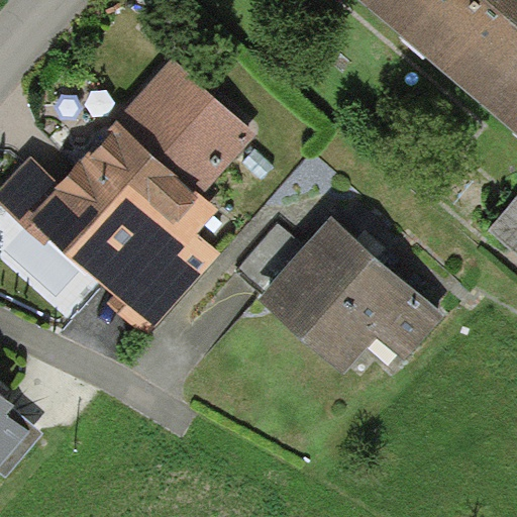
[(360,0),(433,63),(487,0),(360,0)]
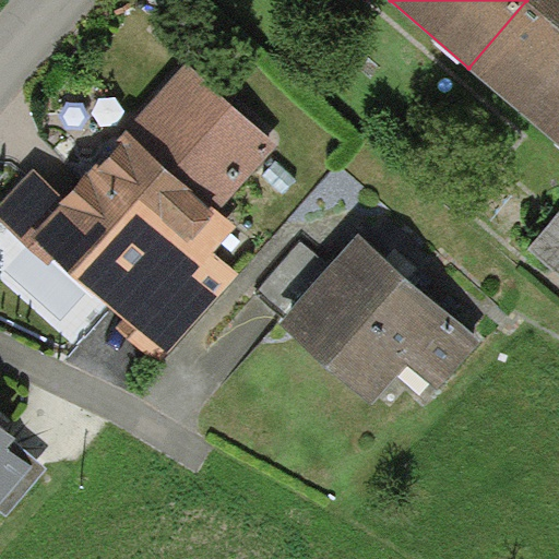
[(558,0),(526,0),(468,68),(558,145),(558,0)]
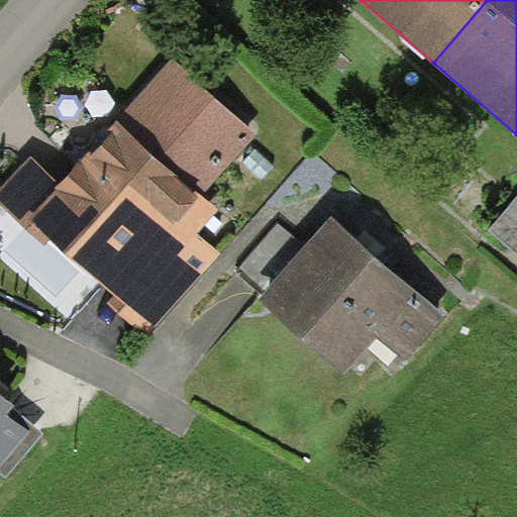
[(257,133),(173,58),(107,131),(110,133),(61,183),(29,216),(53,238),(116,294),(109,302),(147,335),(221,253),(199,233),(220,210),(203,194),(257,133)]
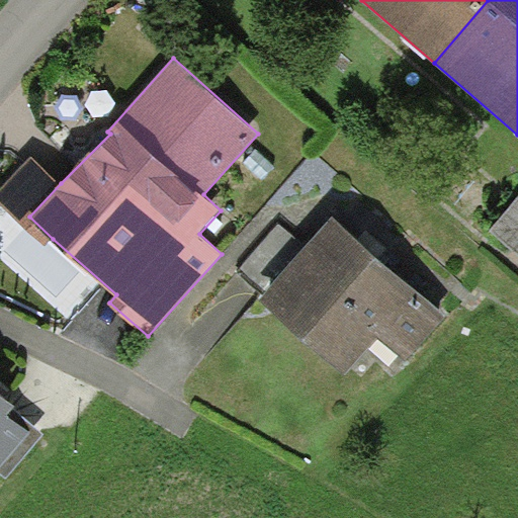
[(29,217),(61,183),(30,155),(0,187),(0,203),(46,246),(53,239),(29,217)]
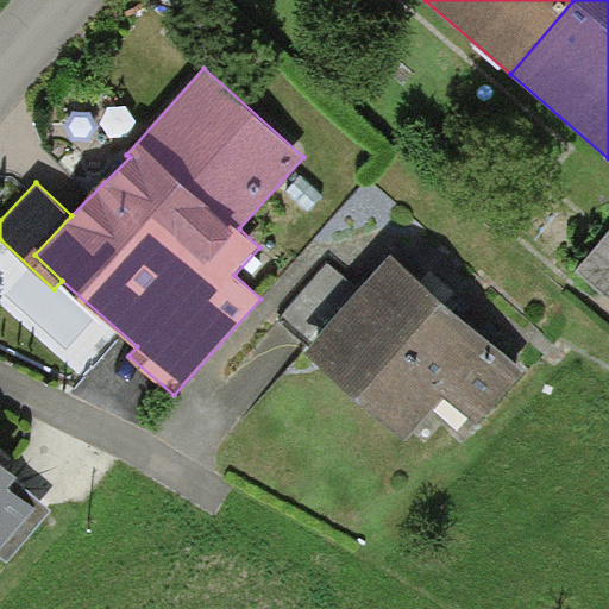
[(608,232),(577,271),(608,299),(608,232)]
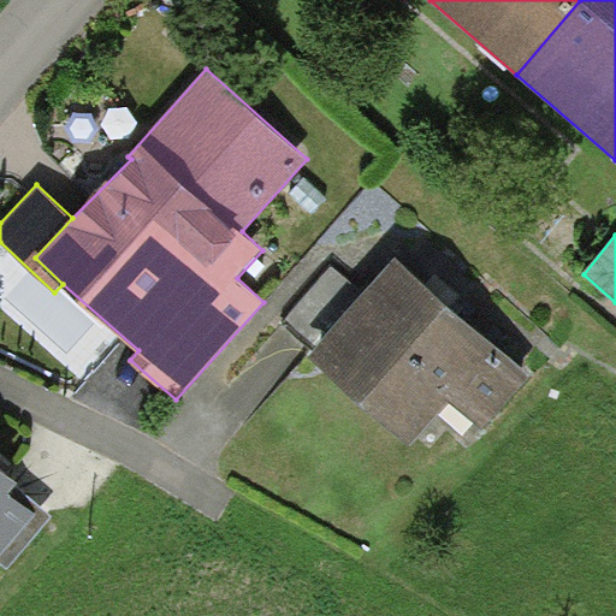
[(440,298),(396,256),(366,291),(319,344),(308,356),(412,446),(450,402),(481,430),(532,377),(440,298)]
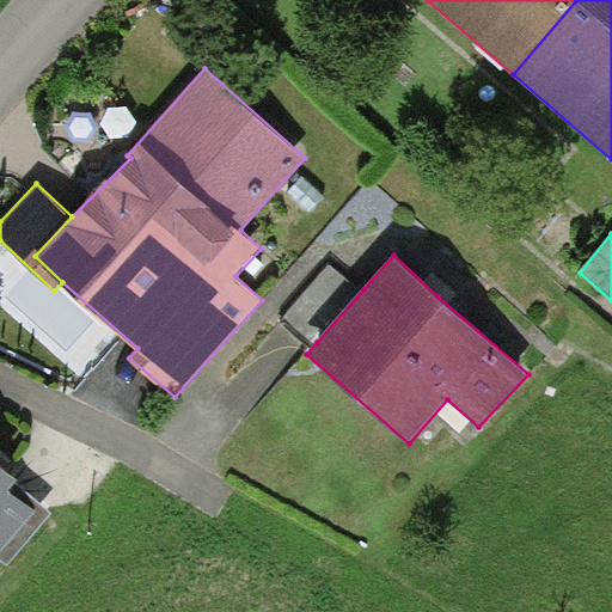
[(317,342),(363,289),(331,263),(286,314),(317,342)]
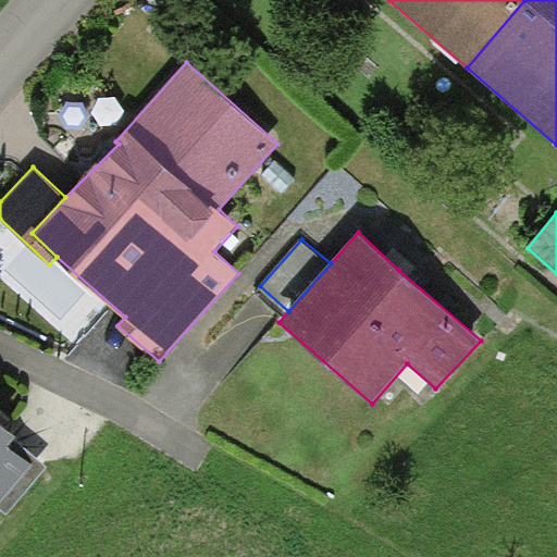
[(3,428),(0,424),(0,504),(34,465),(8,446),(16,436),(3,428)]
